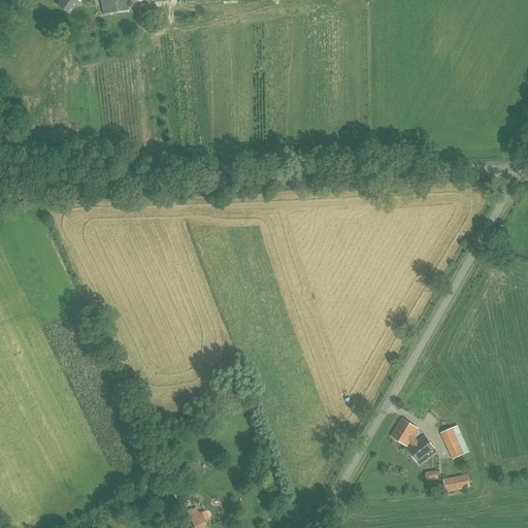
[(60,0),(57,5),(69,13),(75,5),(77,6),(81,0),(60,0)]
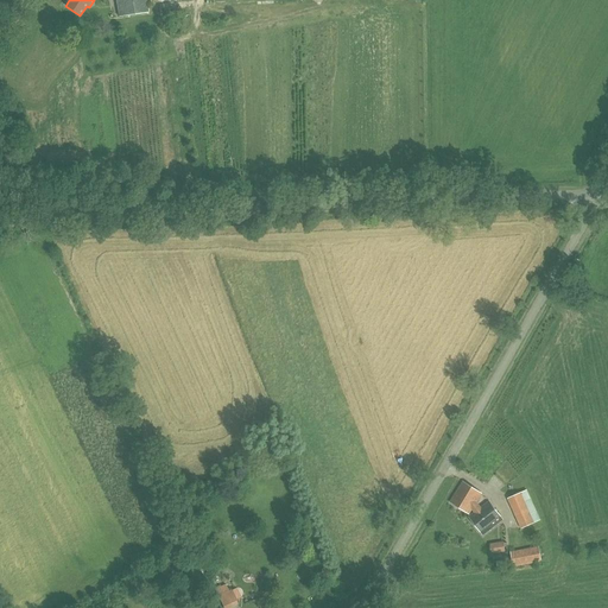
[(116,0),(120,17),(149,12),(146,0),(116,0)]
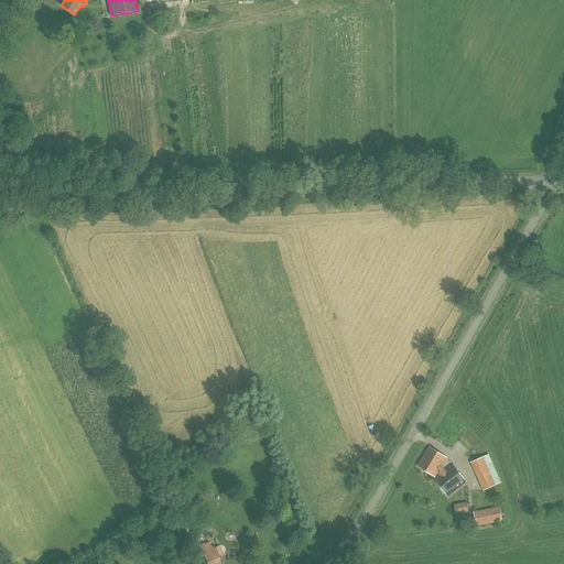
[(434,477),(437,473),(440,476),(434,480),(447,497),(467,483),(454,465),(445,472),(442,466),(446,458),(430,447),(418,466),(434,477)]
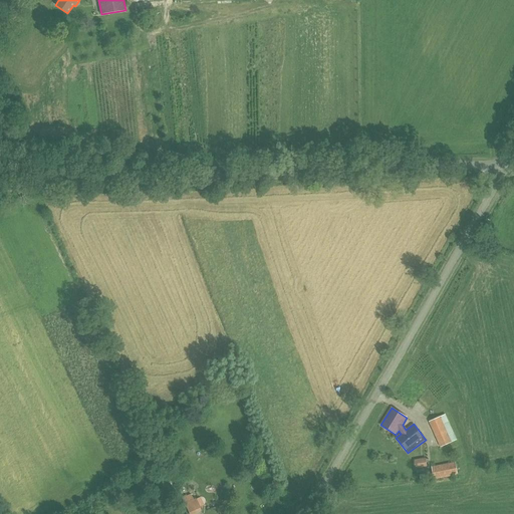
[(444,423),(441,417),(441,416),(429,421),(441,447),(457,440),(449,421),(444,423)]
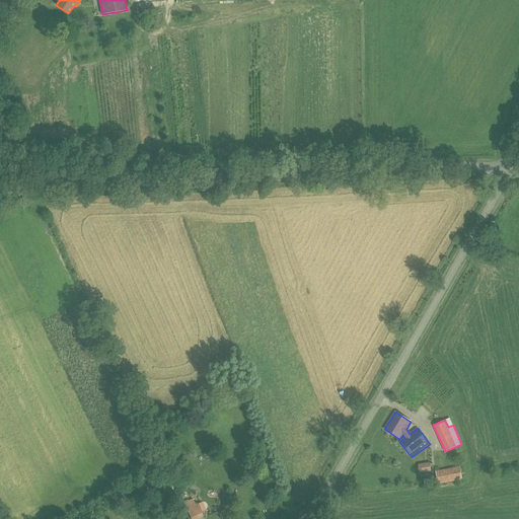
[(438,485),(462,479),(460,466),(436,471),(438,485)]
